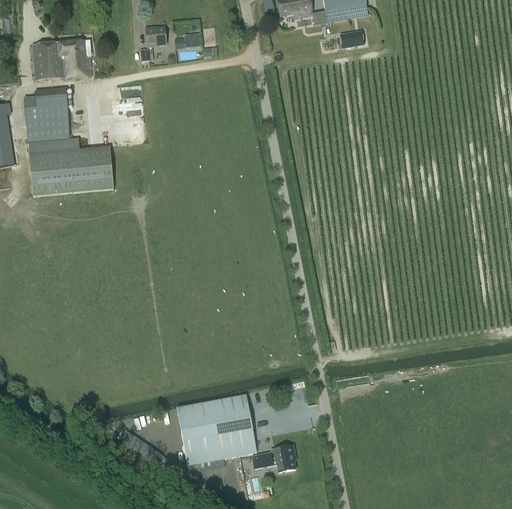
[(294,16),(312,12),(309,0),(276,0),(280,16),(293,13),(294,16)]
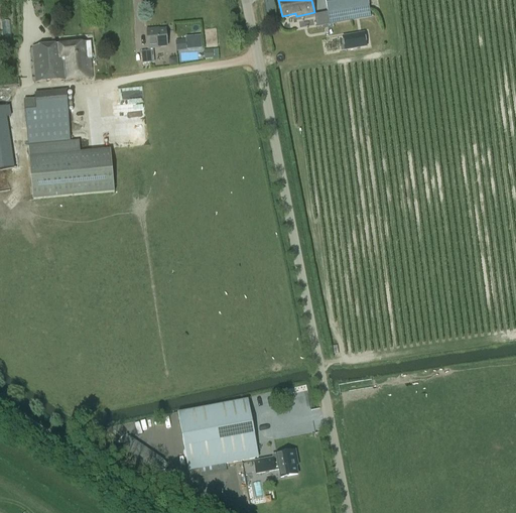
[(325,0),(327,10),(314,13),(315,24),(355,17),(353,10),(370,7),(369,0),(325,0)]
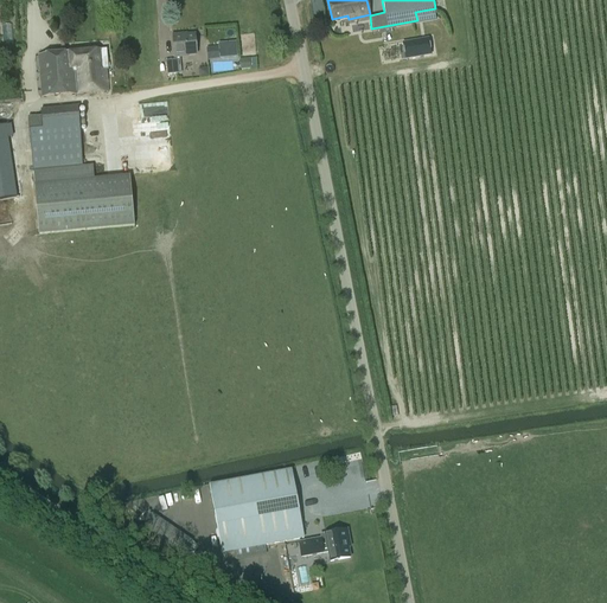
[(13,20),(2,21),(5,42),(16,40),(13,20)]
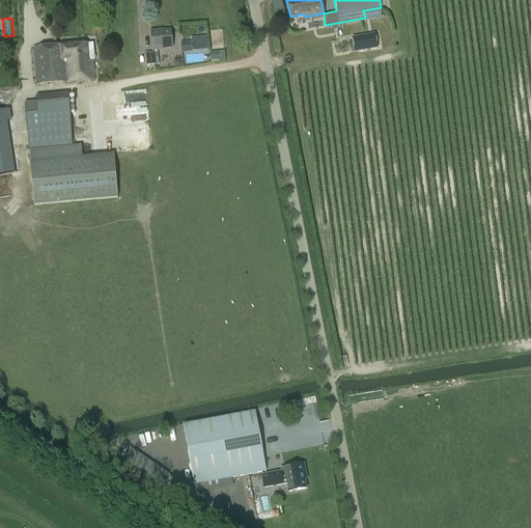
[(164,47),(164,45),(171,45),(170,28),(159,29),(159,28),(150,28),(152,48),(164,47)]
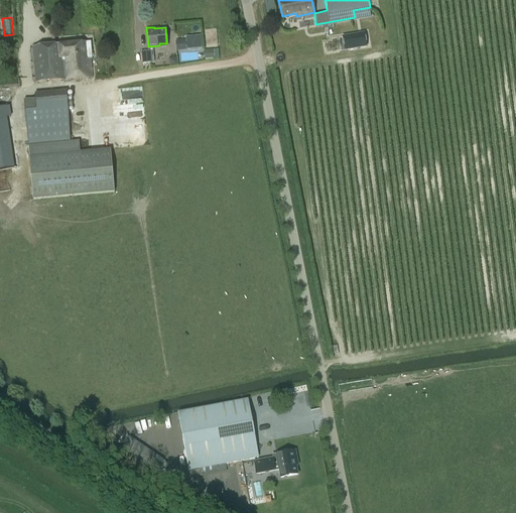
[(340,37),(342,46),(343,46),(363,42),(360,28),(348,30),(339,32),(340,37)]
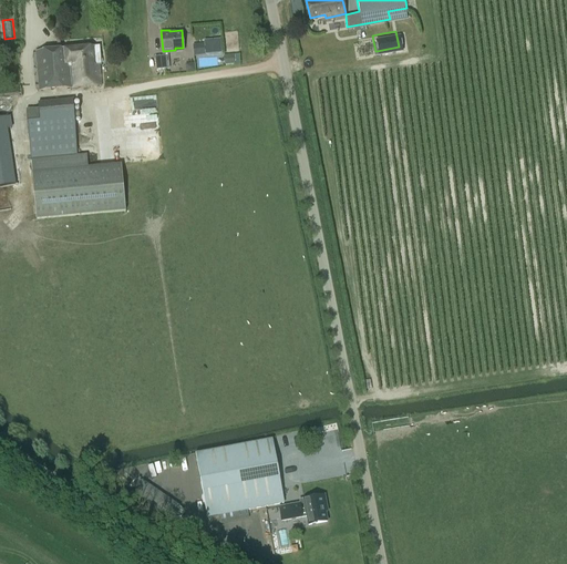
[(204,41),(205,51),(222,50),(220,37),(204,38),(204,41)]
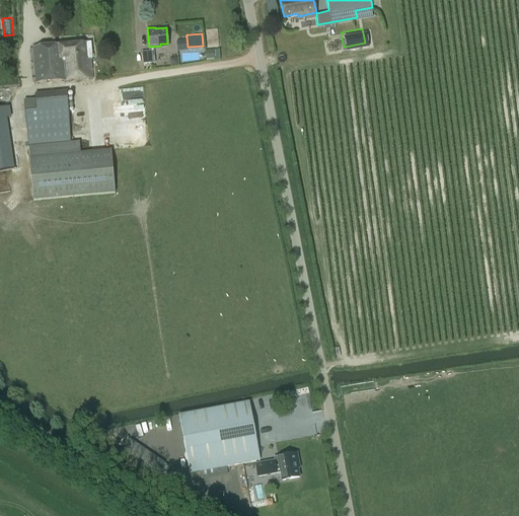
[(187,38),(176,38),(176,48),(188,47),(187,38)]
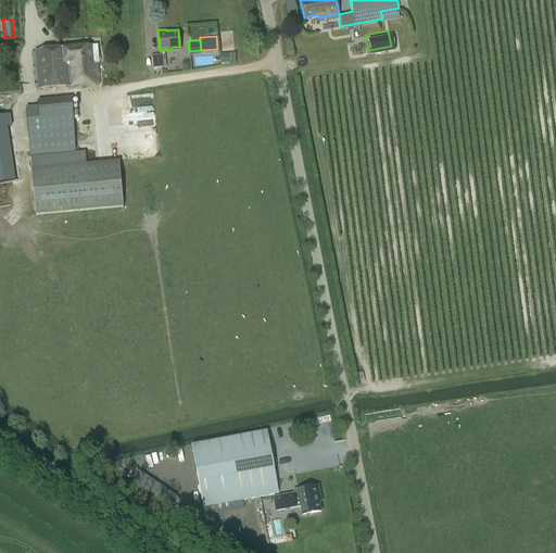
[(35,48),(38,87),(100,82),(98,61),(99,61),(98,44),(35,48)]
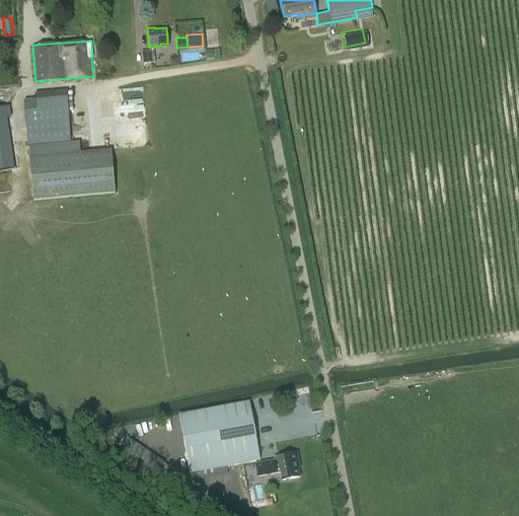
[(203,47),(203,56),(218,57),(218,47),(203,47)]
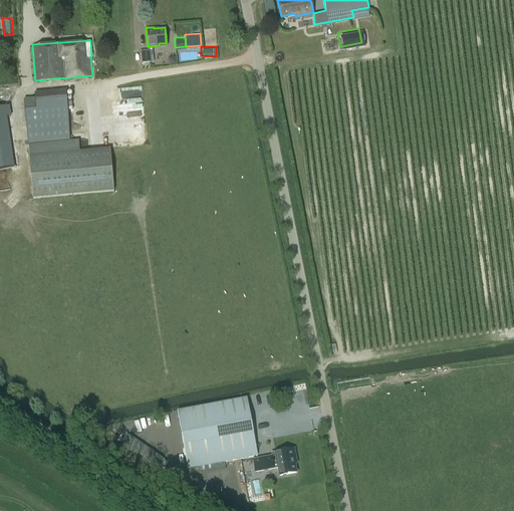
[(150,47),(141,48),(142,61),(151,60),(150,47)]
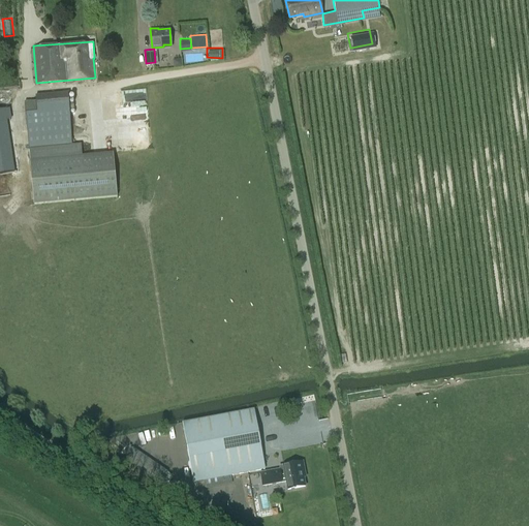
[(123,111),(124,120),(139,118),(139,110),(148,109),(146,87),(115,90),(117,111),(123,111)]
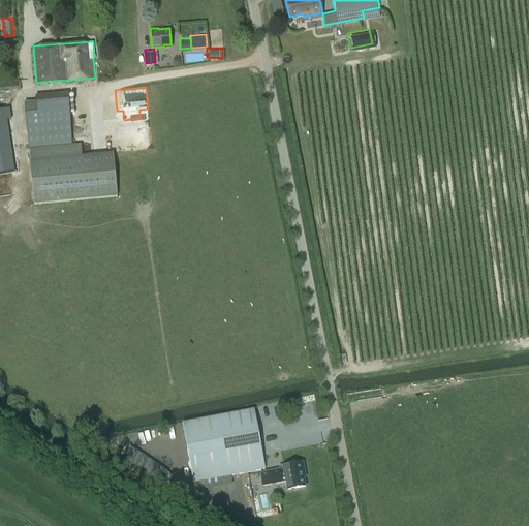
[(116,195),(113,151),(82,154),(81,143),(72,144),(69,89),(36,92),(36,98),(24,99),(26,112),(29,150),(30,158),(29,158),(33,203),(116,195)]
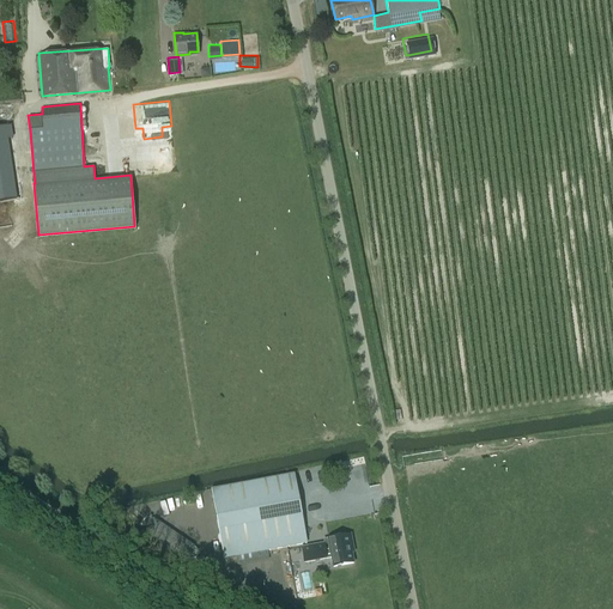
[(0,199),(23,195),(11,122),(0,123),(0,199)]
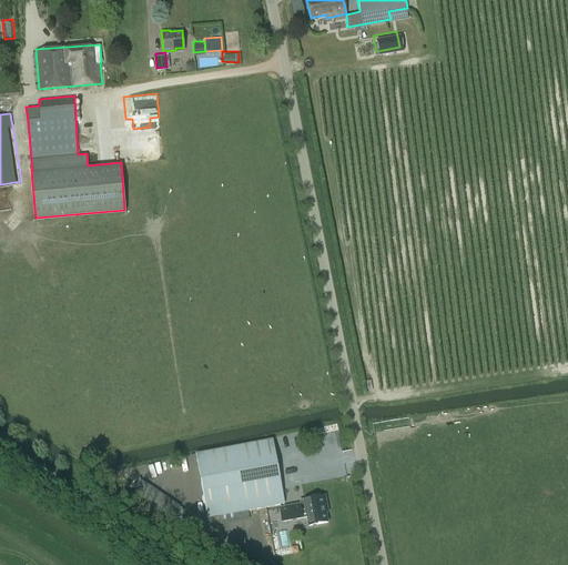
[(314,432),(333,426),(331,417),(311,422),(314,432)]
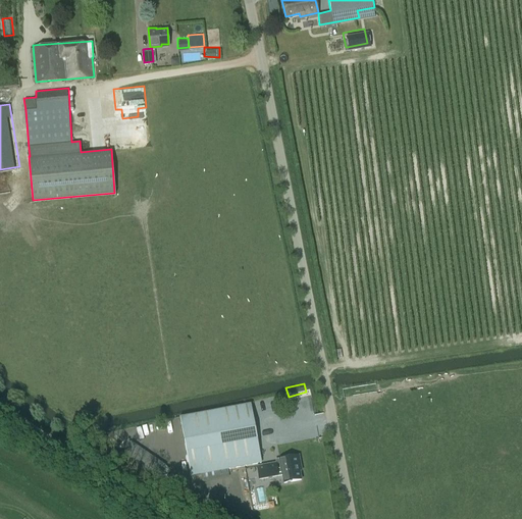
[(200,472),(202,479),(229,474),(227,467),(262,461),(257,433),(262,432),(260,422),(258,421),(254,422),(251,402),(179,415),(191,474),(200,472)]
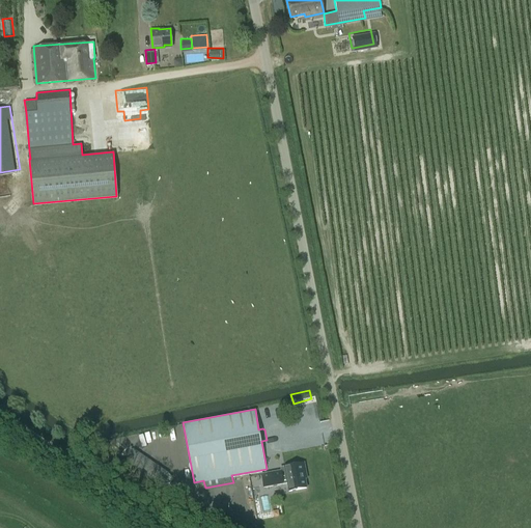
[(277,468),(277,469),(261,472),(263,485),(287,480),(288,489),(306,485),(304,471),(306,470),(304,461),(279,466),(280,467),(277,468)]
